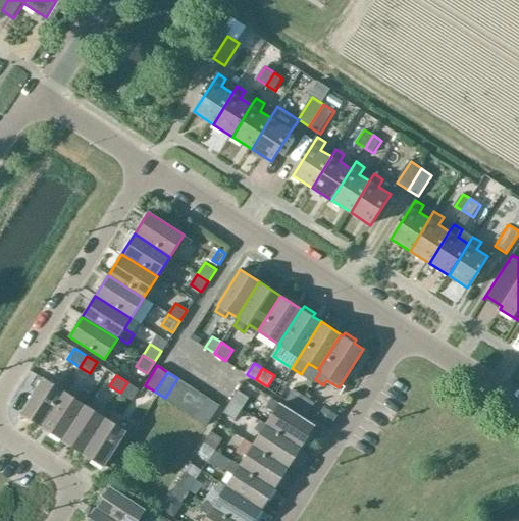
[(20,412),(42,426),(64,391),(43,377),(20,412)]
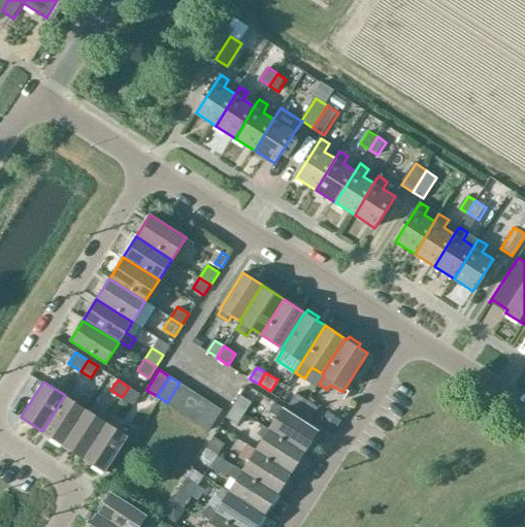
[(167,402),(177,409),(190,389),(179,383),(167,402)]
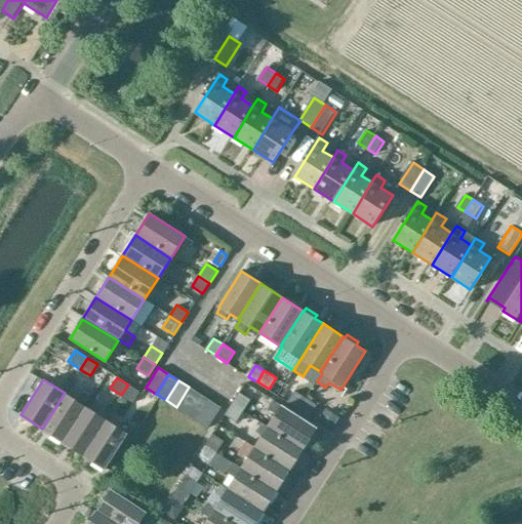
[(128,385),(121,395),(132,402),(138,392),(128,385)]
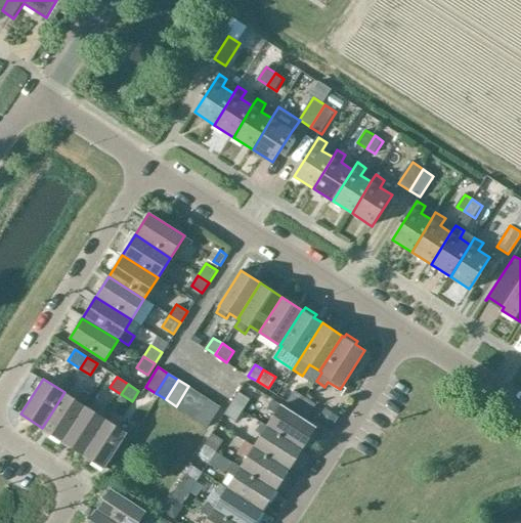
[(188,386),(176,406),(186,412),(199,393),(188,386)]
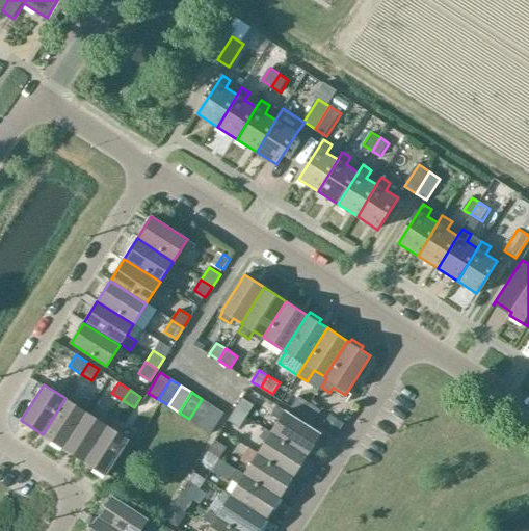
[(290,405),(301,413),(309,401),(297,394),(290,405)]
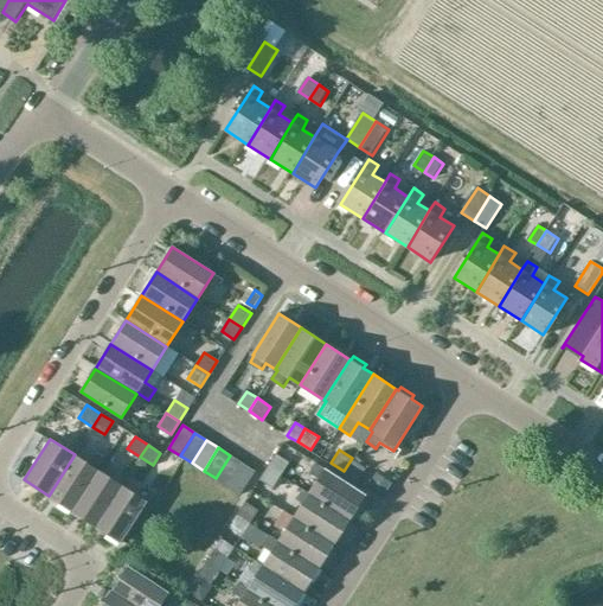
[(49,496),(72,510),(98,470),(102,472),(108,460),(97,453),(90,465),(75,454),(49,496)]
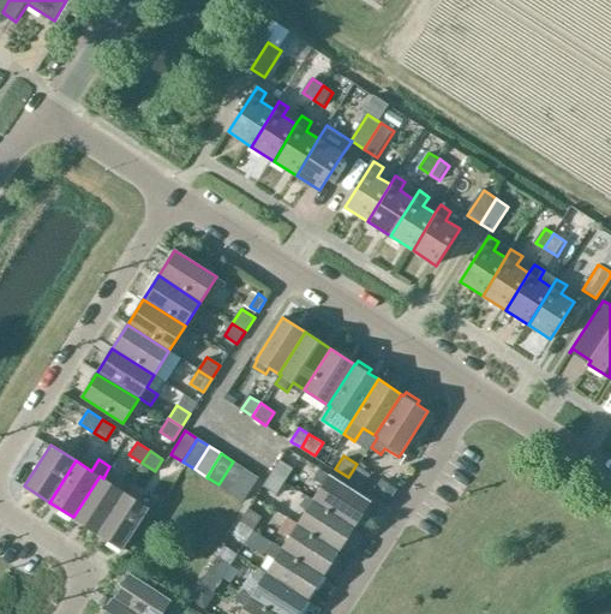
[(271,472),(285,481),(293,468),(280,459),(271,472)]
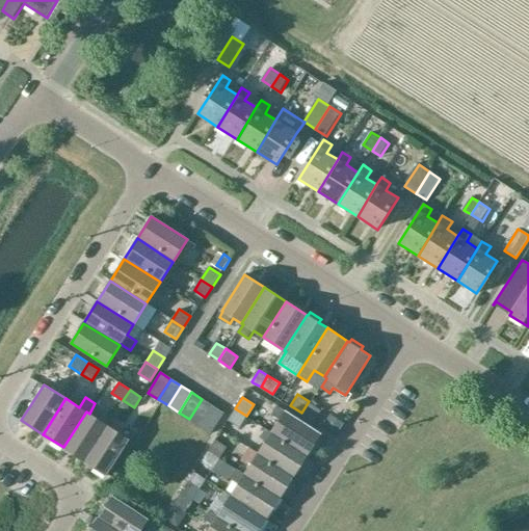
[(189,419),(200,425),(213,405),(202,399),(189,419)]
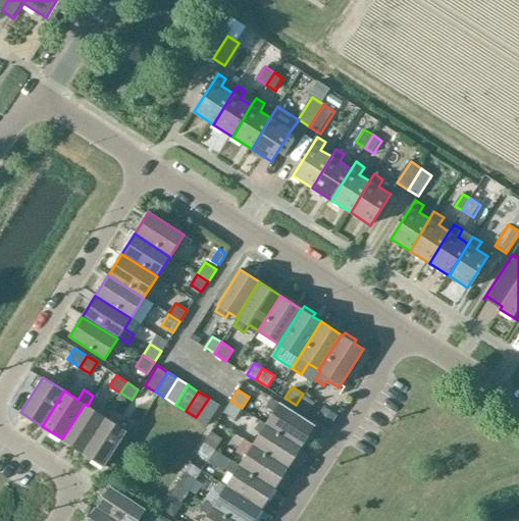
[(303,394),(296,405),(308,412),(314,402),(303,394)]
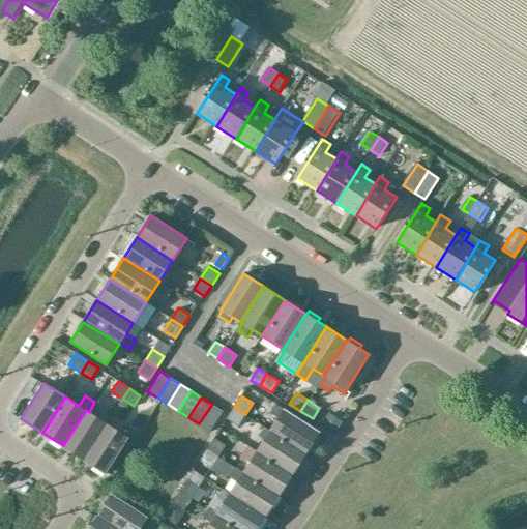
[(271,429),(306,451),(319,432),(285,409),(285,408),(277,403),(272,412),(280,417),(271,429)]
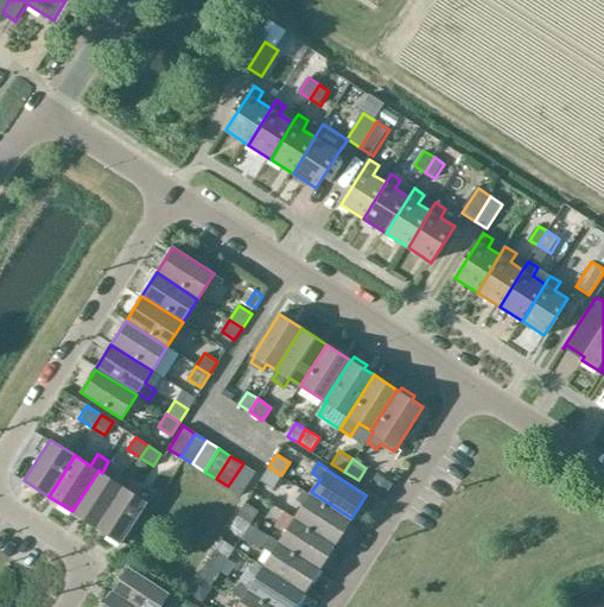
[(243,463),(228,486),(240,494),(255,470),(243,463)]
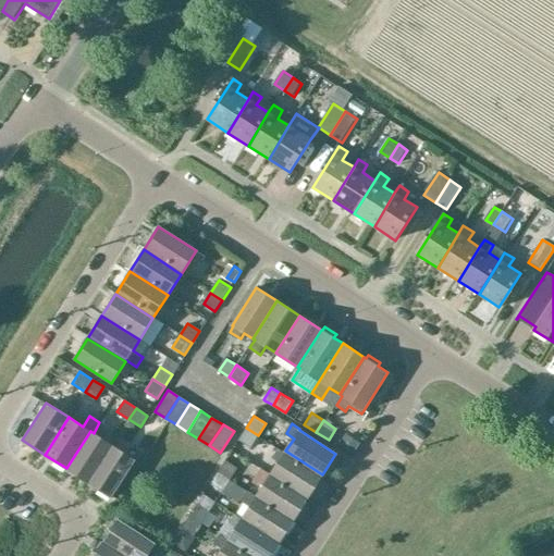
[(258,435),(246,428),(239,439),(250,446),(258,435)]
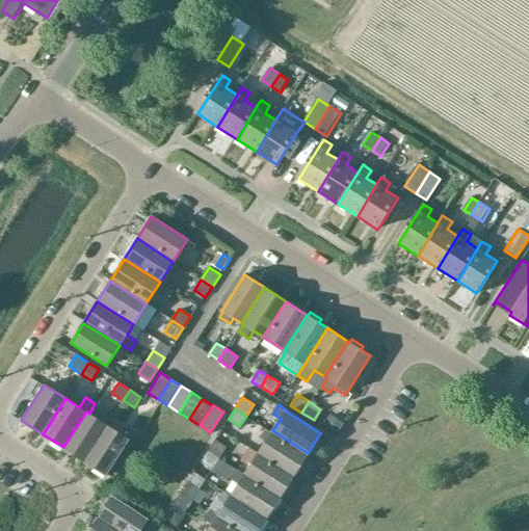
[(63,447),(84,460),(107,425),(89,414),(86,412),(63,447)]
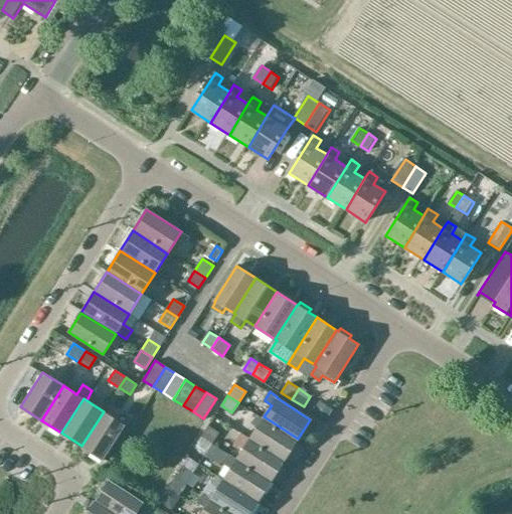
[(328,418),(334,408),(323,401),(317,411),(328,418)]
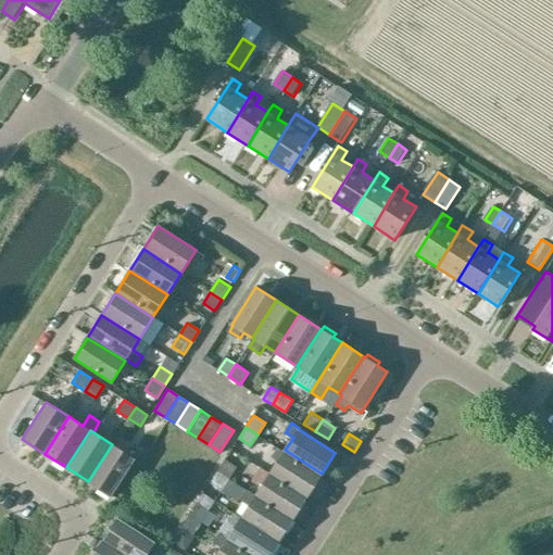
[(112,444),(88,481),(111,495),(135,458),(137,459),(142,451),(134,444),(127,454),(112,444)]
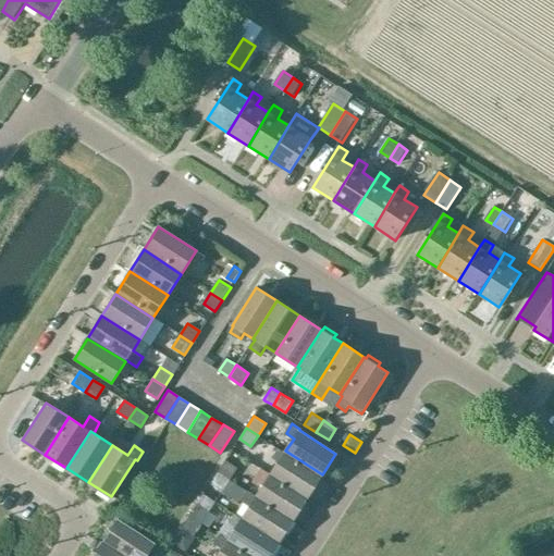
[(279,460),(271,473),(308,497),(322,474),(285,451),(280,448),(274,457),(279,460)]
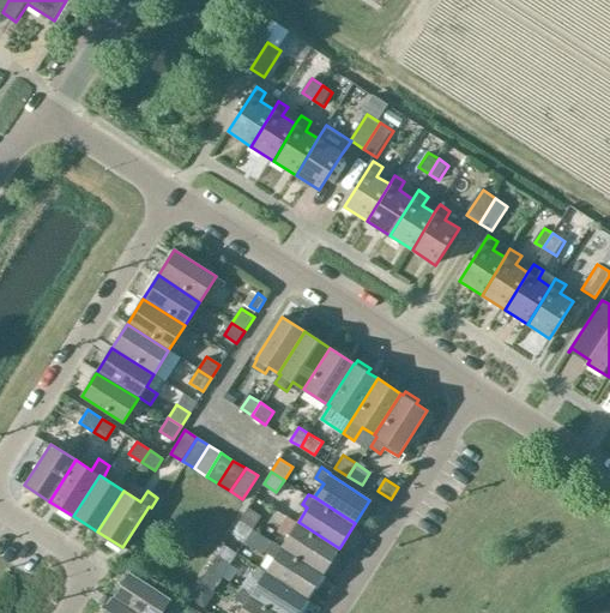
[(240,521),(253,528),(261,516),(248,508),(240,521)]
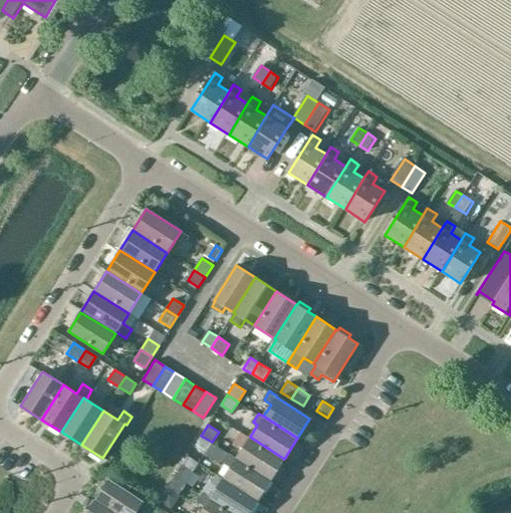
[(237,457),(271,478),(284,459),(250,437),(242,432),(236,442),(243,447),(237,457)]
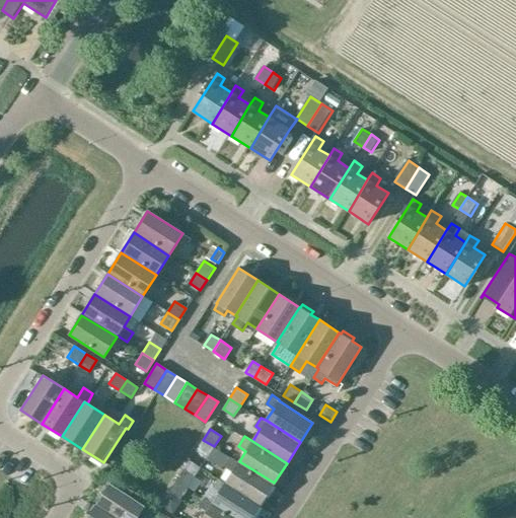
[(214,446),(203,440),(197,449),(207,456),(214,446)]
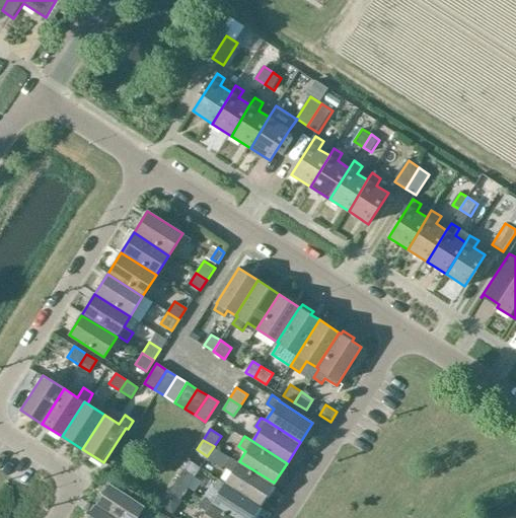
[(214,446),(207,456),(225,467),(226,465),(233,470),(226,482),(261,503),(274,483),(239,461),(232,456),(214,445),(214,446)]
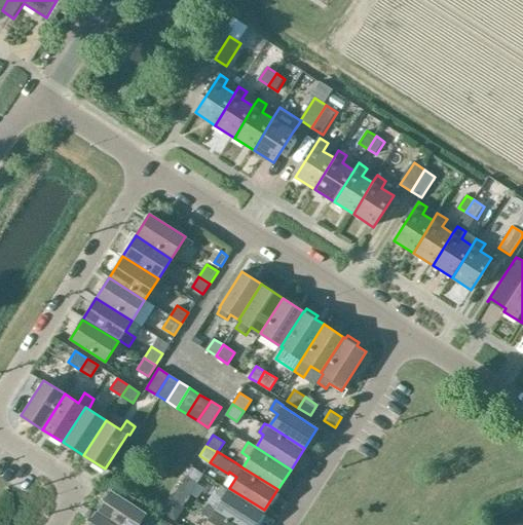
[(179,487),(189,493),(196,483),(186,477),(179,487)]
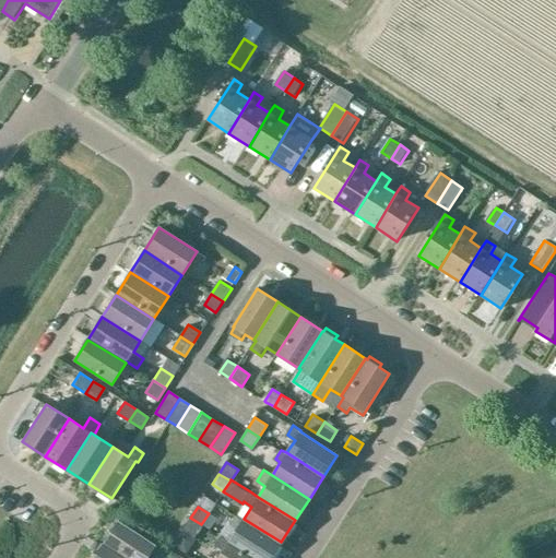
[(229,541),(257,557),(270,557),(281,542),(244,519),(239,515),(233,525),(238,529),(229,541)]
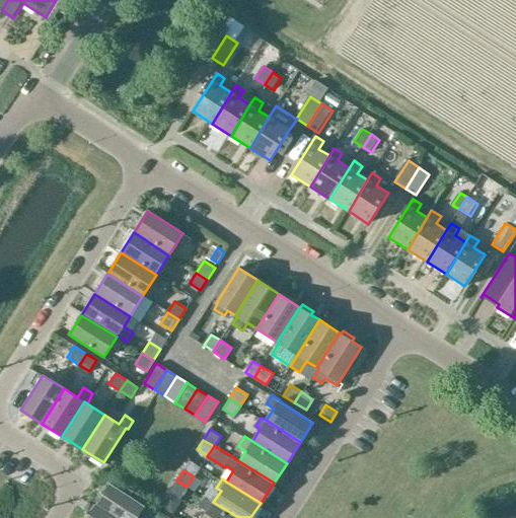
[(187,487),(176,481),(170,490),(180,497),(187,487)]
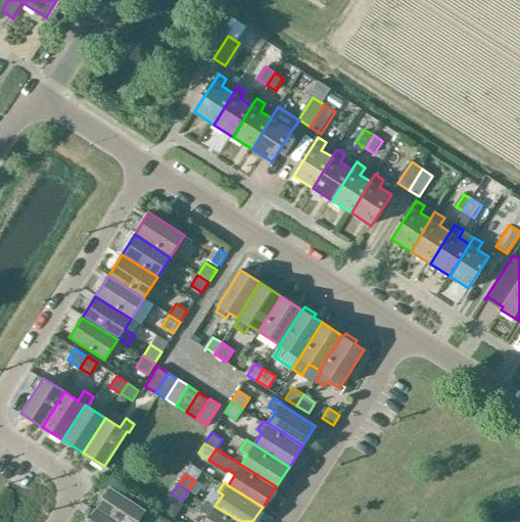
[(97,508),(119,521),(138,521),(146,510),(110,487),(97,508)]
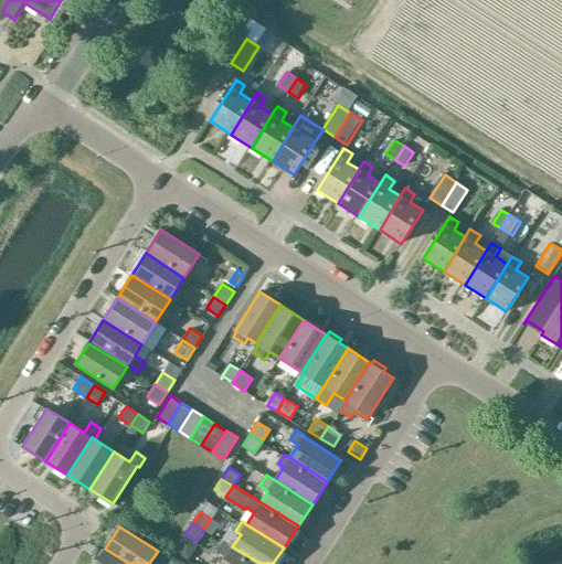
[(260,563),(232,546),(225,542),(219,552),(225,556),(221,563),(260,563)]
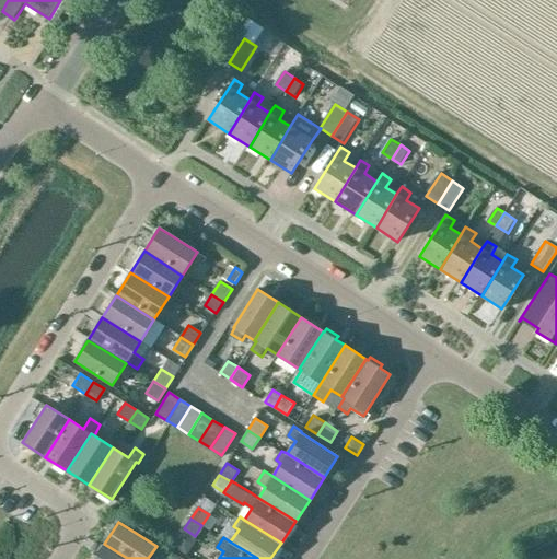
[(94,558),(127,558),(104,544),(94,558)]
